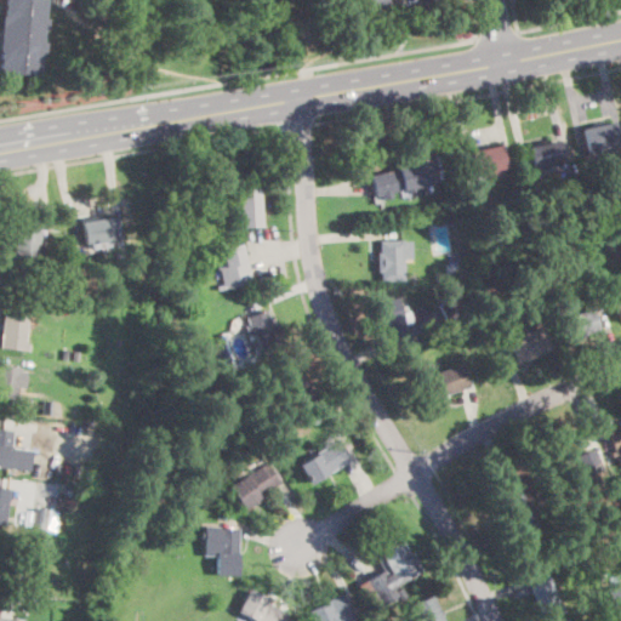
[(41,0),(36,75),(0,73),(0,41),(3,0),(41,0)]
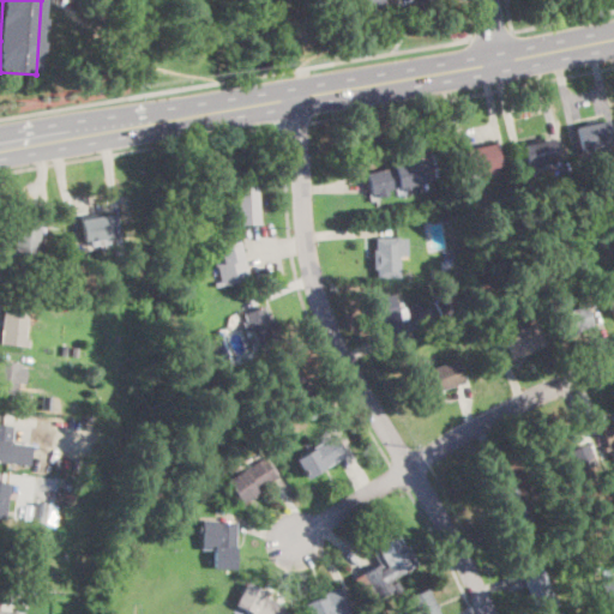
[(379,0),(381,7),(344,16),(341,0),(379,0)]
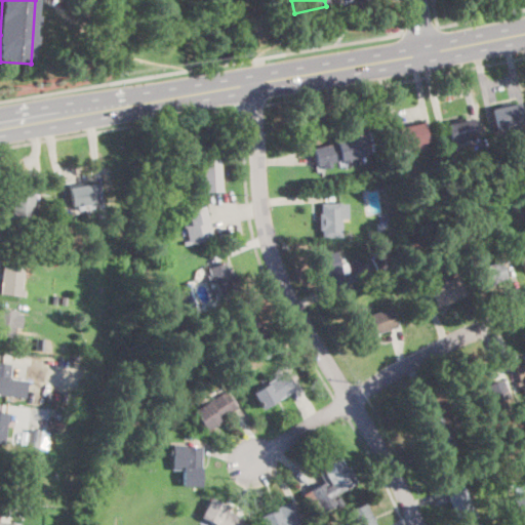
[(494,128),(490,109),(518,103),(522,123),(494,128)]
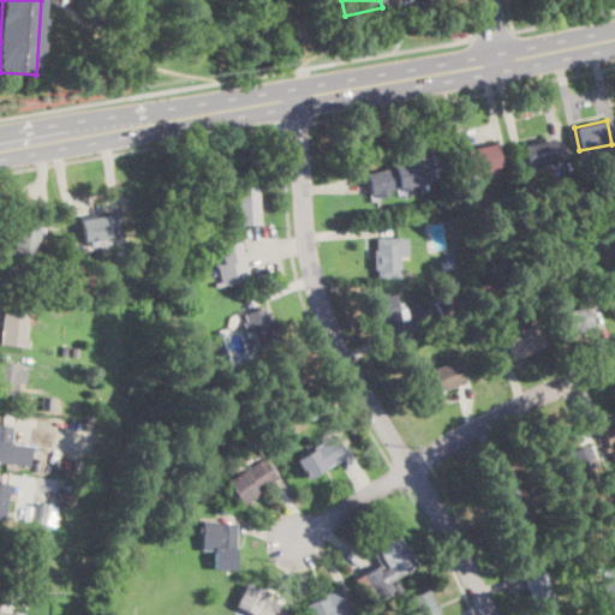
[(525,168),(520,145),(549,138),(550,138),(556,161),(525,168)]
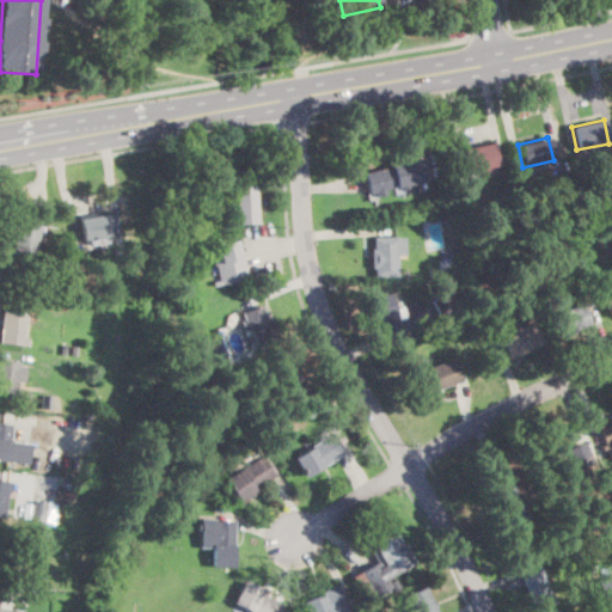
[(465,173),(460,148),(493,141),(497,166),(465,173)]
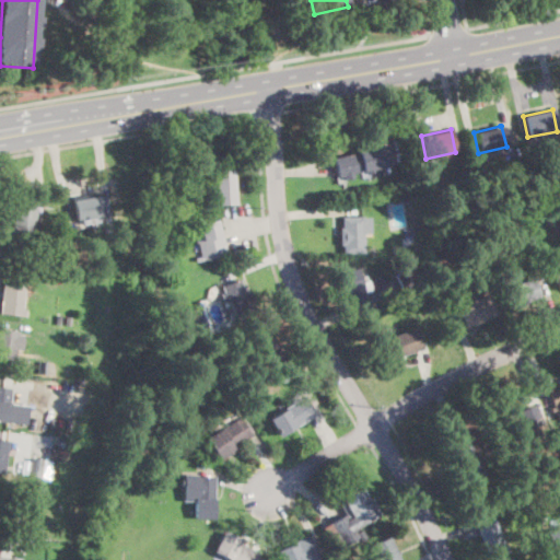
[(352,174),(353,178),(343,181),(342,175),(338,176),(334,156),(386,144),(391,164),(352,174)]
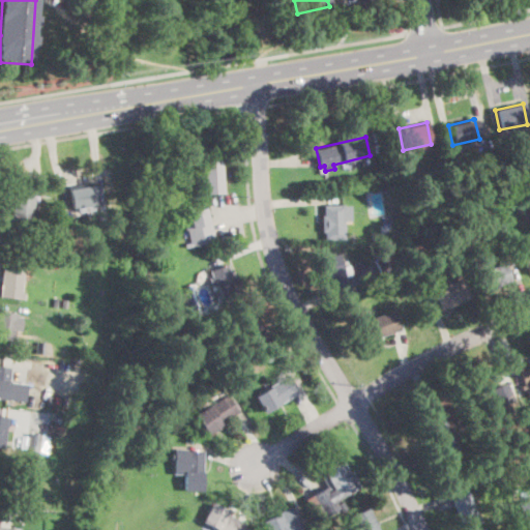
[(219,160),(223,193),(204,194),(203,181),(198,181),(197,175),(203,175),(202,162),(219,160)]
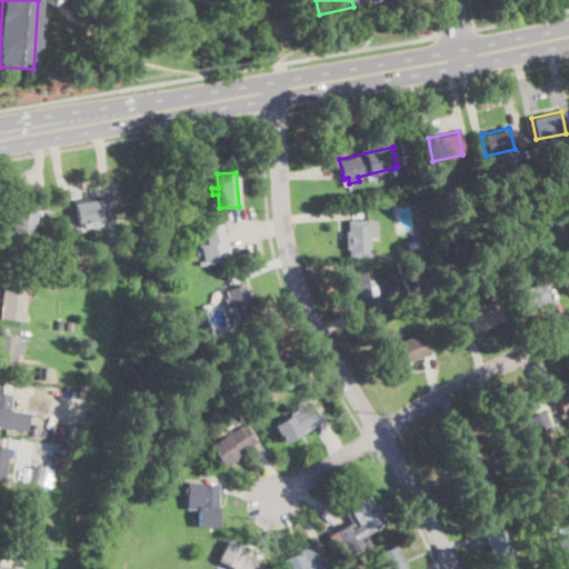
[(106,220),(77,225),(73,202),(102,198),(106,220)]
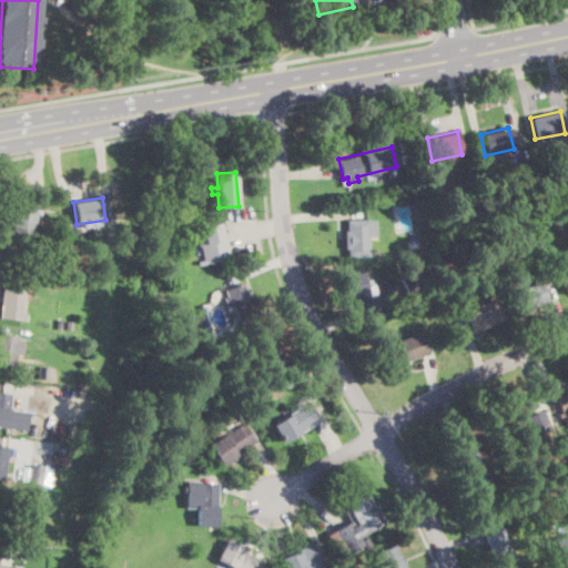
[(31,243),(22,242),(22,246),(8,245),(12,208),(34,210),(31,243)]
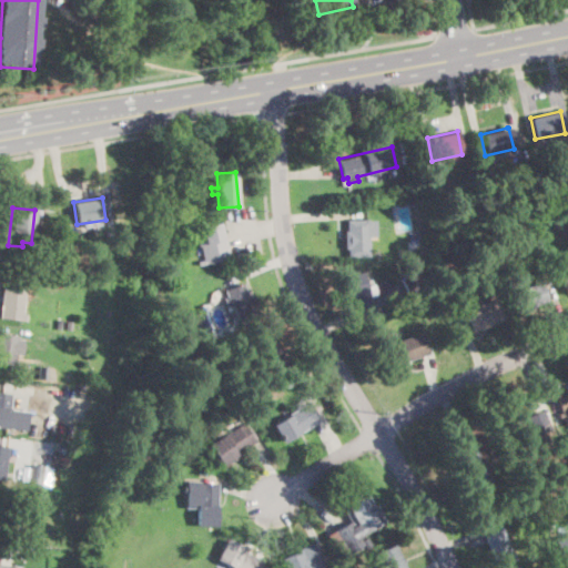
[(369,237),(369,256),(347,256),(347,249),(344,250),(344,231),(347,231),(346,221),(375,220),(376,236),(369,237)]
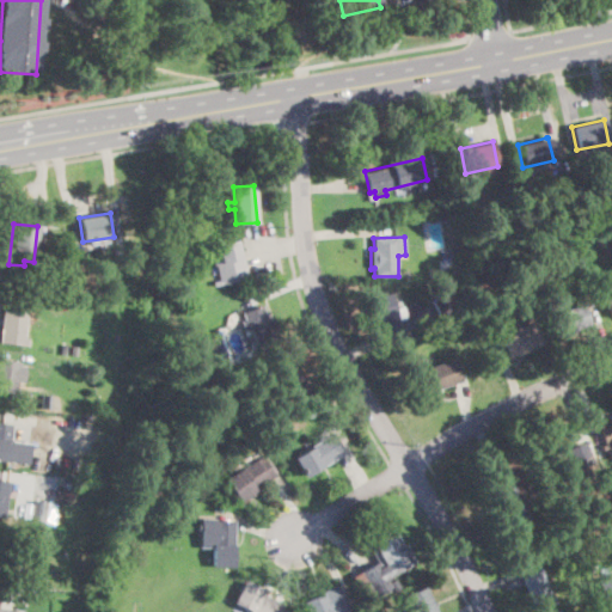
[(236,240),(238,250),(242,249),(249,279),(220,286),(214,261),(220,259),(216,245),(236,240)]
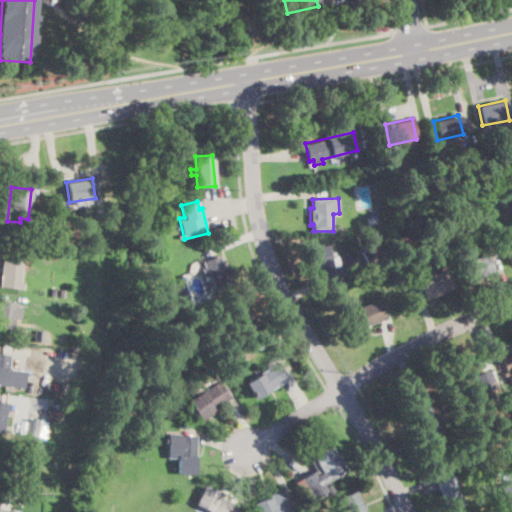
[(20,242),(18,255),(4,253),(5,240),(20,242)]
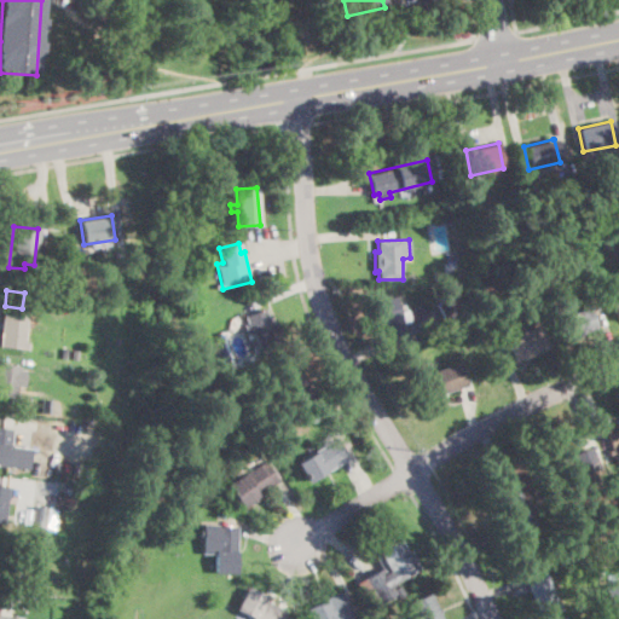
[(464,312),(444,320),(437,305),(457,295),(464,312)]
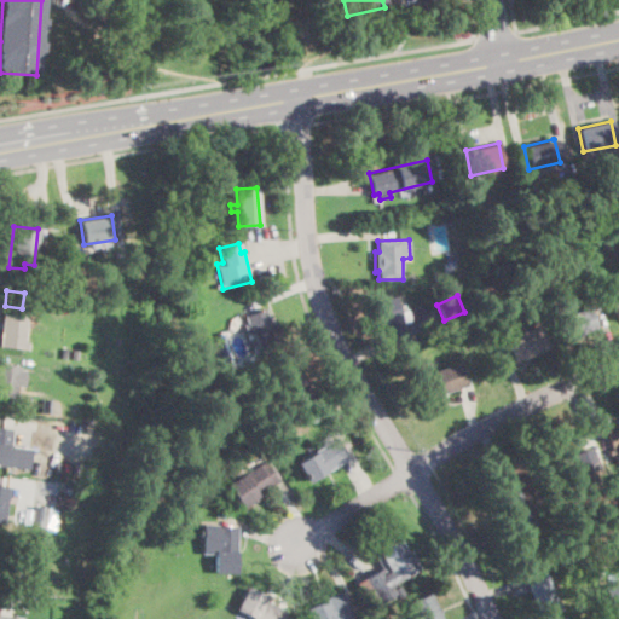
[(394,299),(400,313),(408,310),(412,322),(405,324),(408,331),(387,340),(372,306),(394,298),(394,299)]
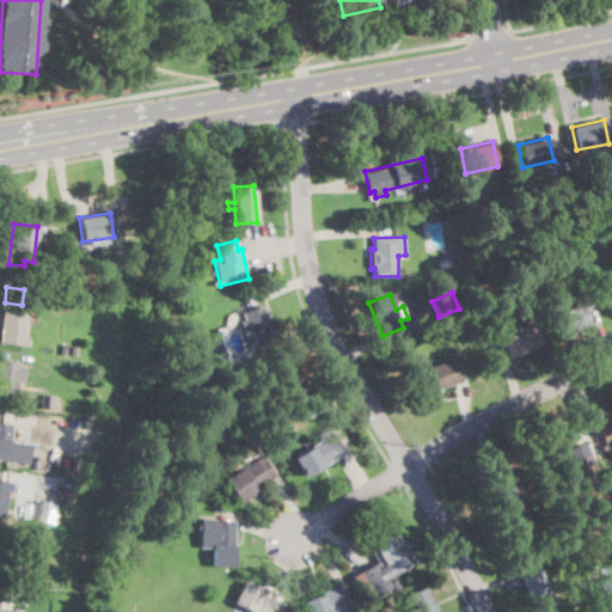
[(564,300),(568,311),(583,305),(591,324),(556,337),(545,307),(564,300)]
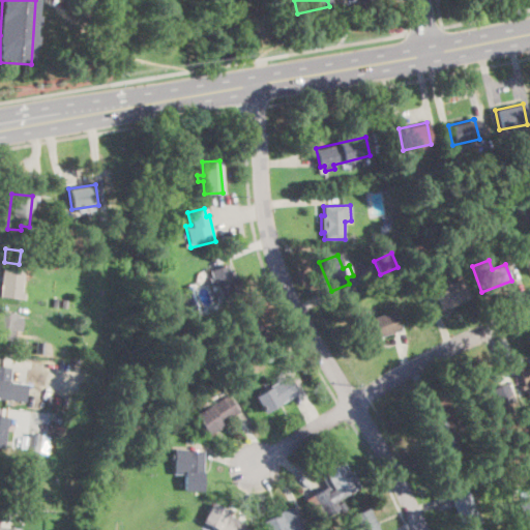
[(230,271),(232,276),(236,274),(242,293),(223,300),(216,282),(211,284),(209,278),(211,277),(209,270),(227,264),(230,271)]
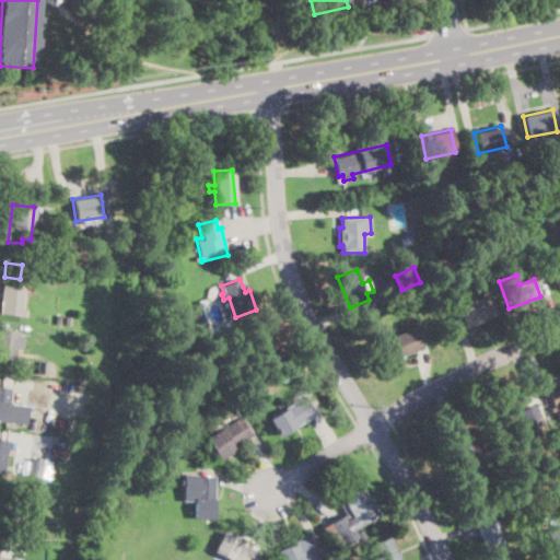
[(26,310),(25,317),(0,314),(3,281),(25,283),(23,310),(26,310)]
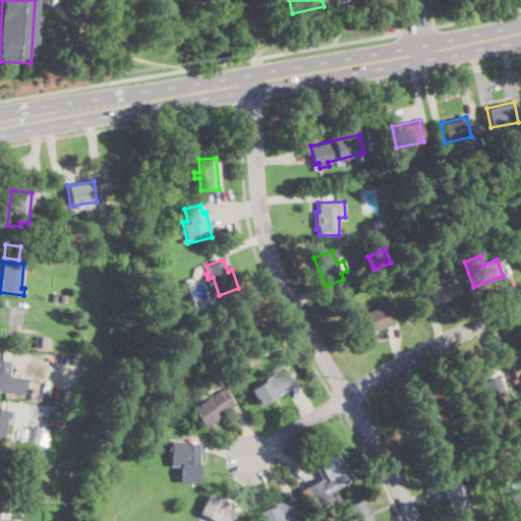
[(454,274),(463,293),(432,306),(424,287),(421,288),(419,282),(431,276),(435,282),(454,274)]
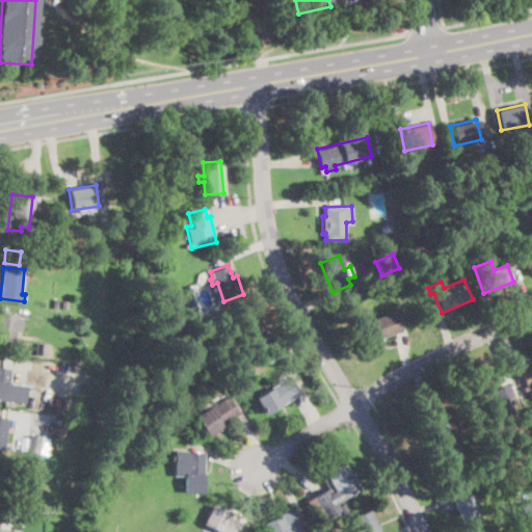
[(384,296),(379,299),(376,293),(382,290),(384,296)]
